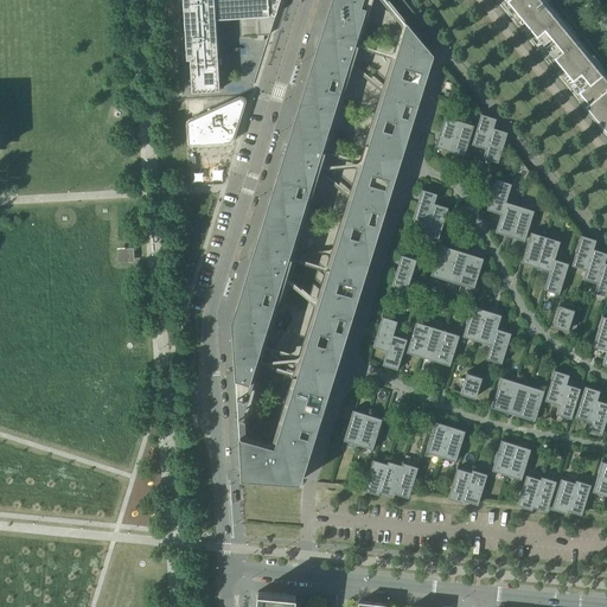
[(183,0),(184,11),(187,11),(187,18),(184,19),(185,30),(189,30),(189,38),(185,38),(186,50),(190,49),(190,57),(186,57),(186,59),(190,59),(192,91),(219,90),(217,53),(218,53),(216,20),(215,19),(241,17),(242,36),(254,36),(259,34),(263,34),(269,34),(280,0),(183,0)]
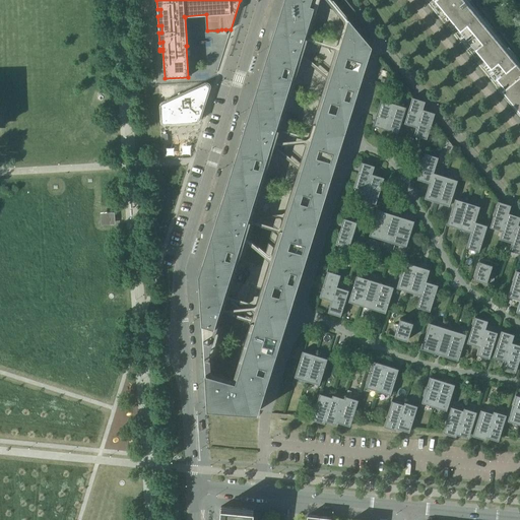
[(218,208),(213,224),(198,272),(201,321),(214,325),(219,308),(315,0),(282,0),(275,27),(269,44),(247,118),(242,134),(218,208)]
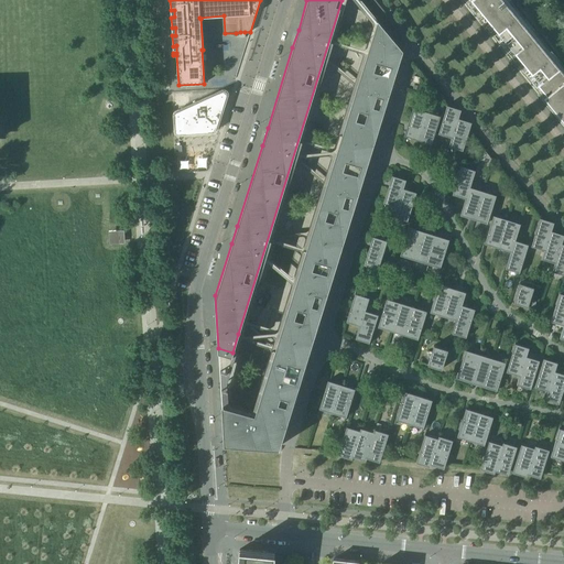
[(461,0),(542,99),(563,80),(563,73),(562,71),(563,68),(563,66),(510,0),(509,0),(461,0)]
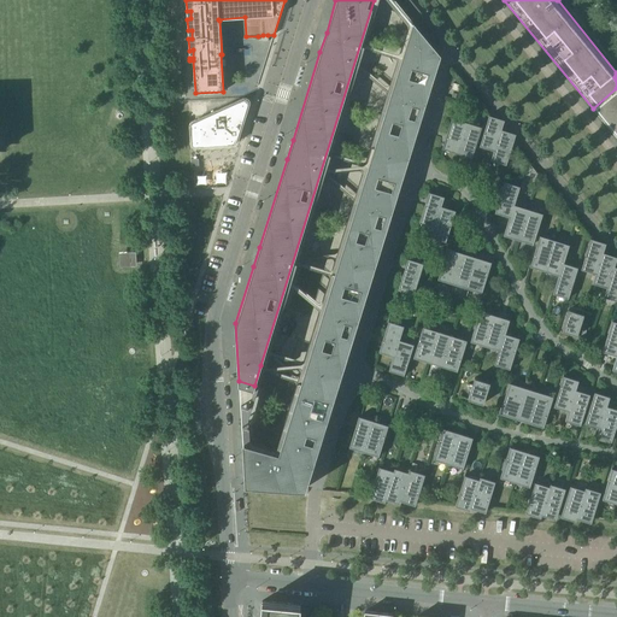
[(278,451),(242,439),(246,483),(305,489),(441,56),(413,22),(412,23),(301,378),(278,451)]
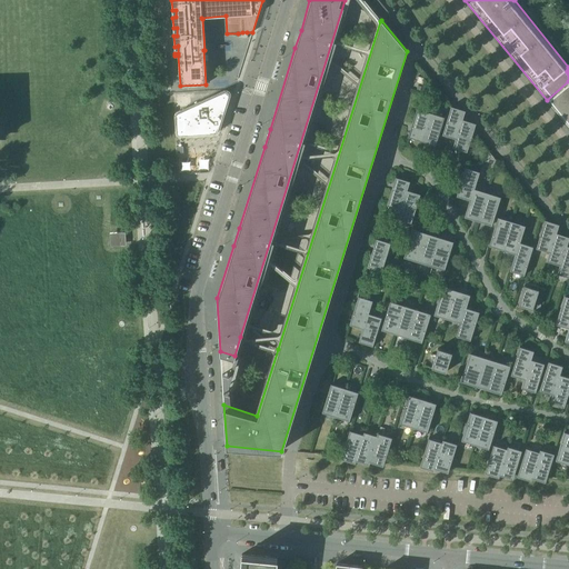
[(568,81),(547,100),(568,126),(568,81)]
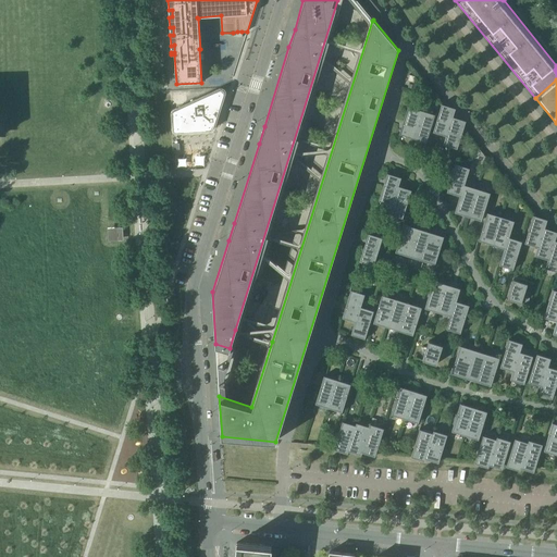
[(174,132),(174,133),(175,133),(176,133),(211,131),(212,130),(213,128),(224,93),(224,91),(224,90),(223,89),(222,89),(221,89),(173,111),(172,112),(172,113),(173,130),(173,131),(173,132),(174,132)]
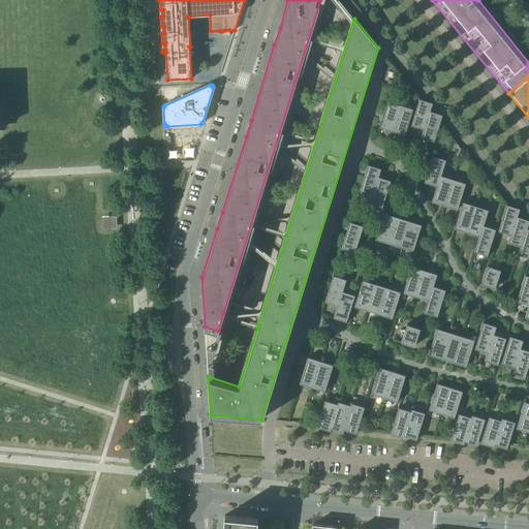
[(411,125),(424,129),(430,111),(432,102),(419,99),(411,125)]
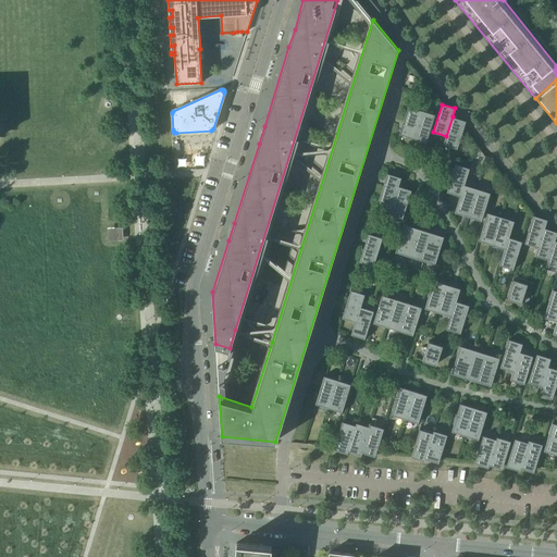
[(399,134),(412,138),(422,111),(408,107),(399,134)]
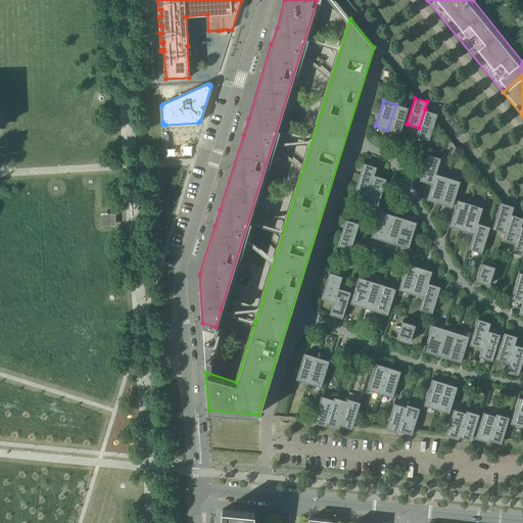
[(396,104),(387,130),(400,134),(409,107),(396,104)]
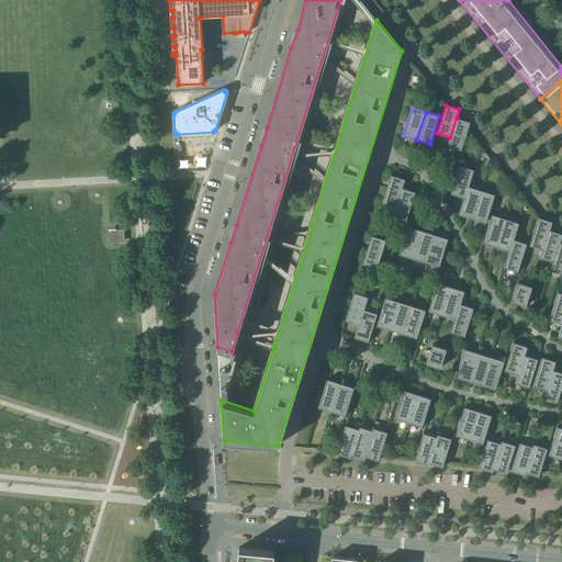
[(450,137),(447,146),(461,150),(470,122),(457,117),(450,137)]
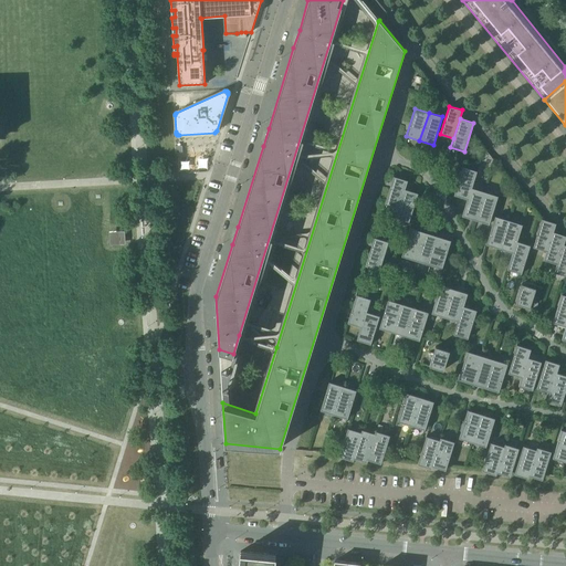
[(454,195),(467,199),(468,199),(471,188),(472,188),(477,171),(463,167),(454,195)]
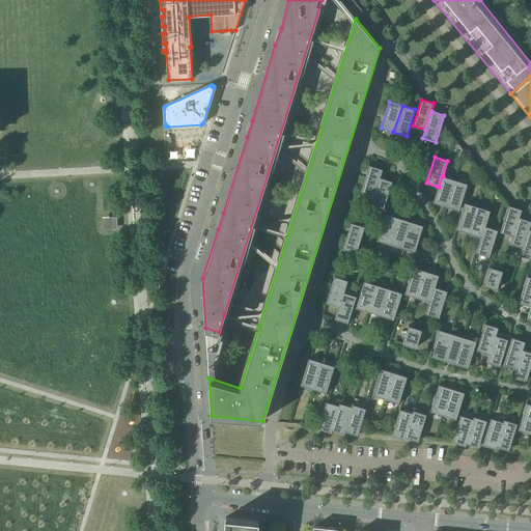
[(361,192),(373,196),(380,177),(382,169),(369,165),(361,192)]
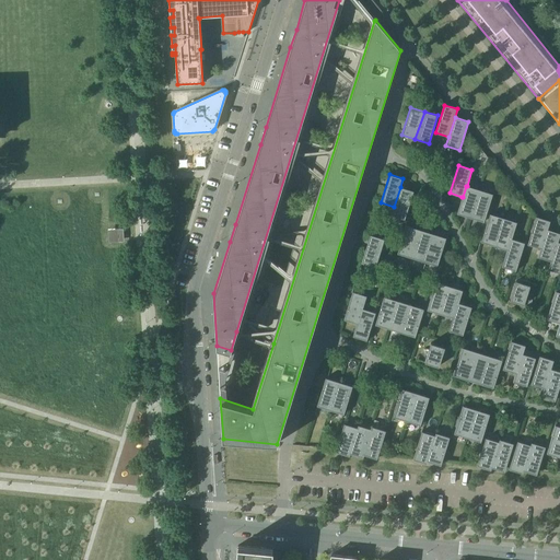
[(457,213),(470,218),(479,189),(467,186),(466,186),(463,197),(462,197),(457,213)]
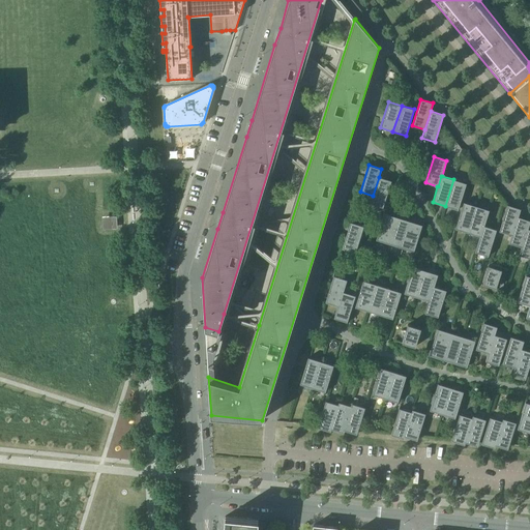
[(373,196),(370,203),(383,207),(391,181),(379,177),(373,196)]
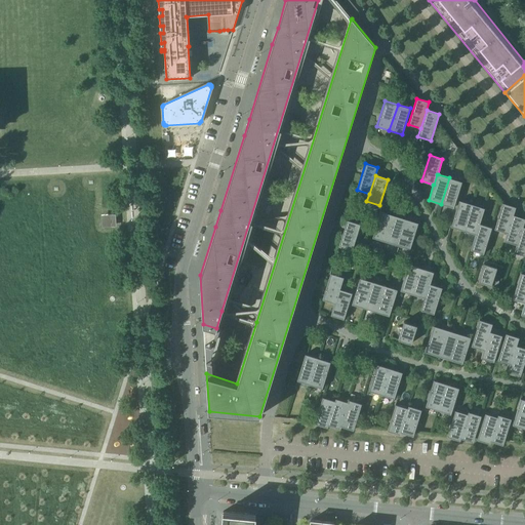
[(449,177),(441,204),(453,208),(461,182),(449,177)]
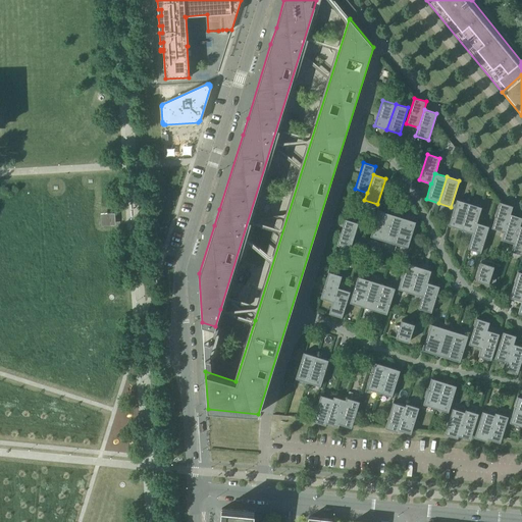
[(449,225),(461,229),(469,203),(457,199),(449,225)]
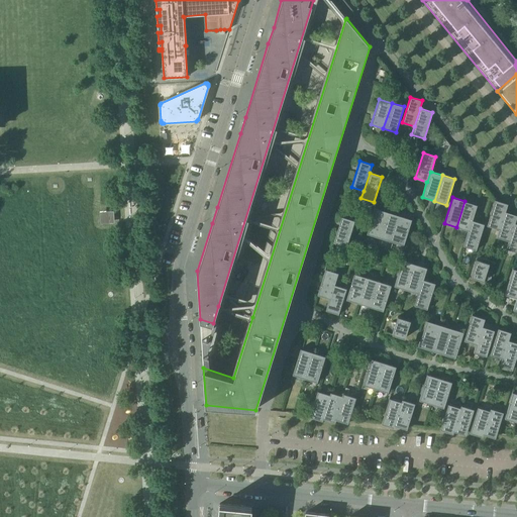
[(487,226),(499,229),(505,211),(508,204),(495,200),(487,226)]
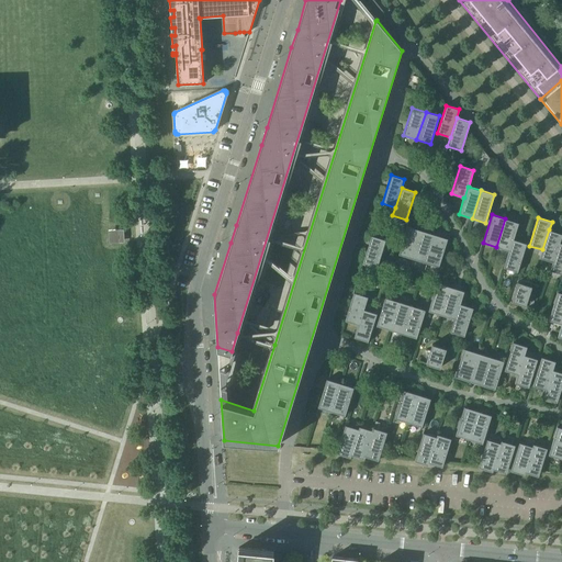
[(496,247),(508,250),(509,251),(513,239),(514,239),(518,223),(505,218),(496,247)]
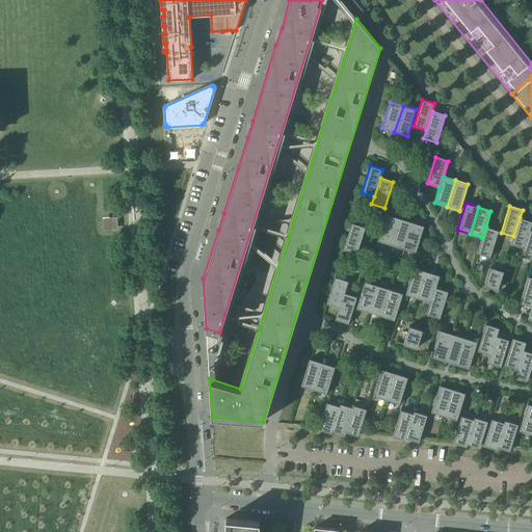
[(377,241),(390,244),(399,218),(386,214),(377,241)]
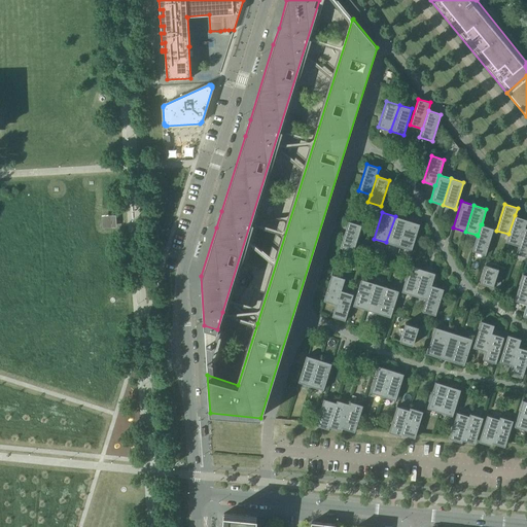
[(505,242),(518,246),(519,246),(524,227),(525,227),(526,219),(515,215),(508,234),(505,242)]
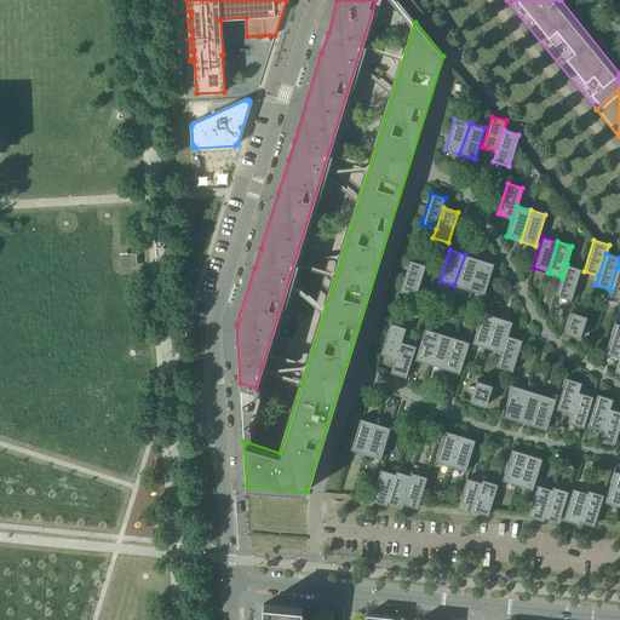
[(454,285),(470,290),(480,259),(465,254),(454,285)]
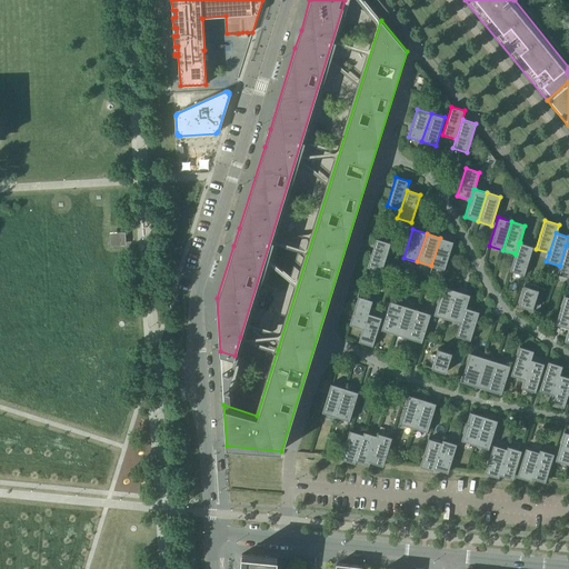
[(440,238),(431,266),(445,270),(453,241),(440,238)]
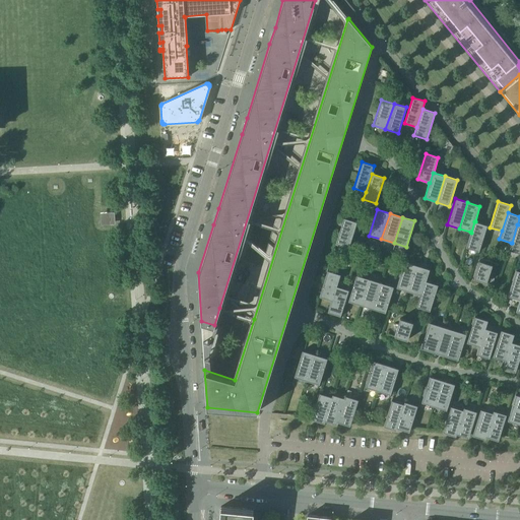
[(343,218),(335,244),(348,248),(356,222),(343,218)]
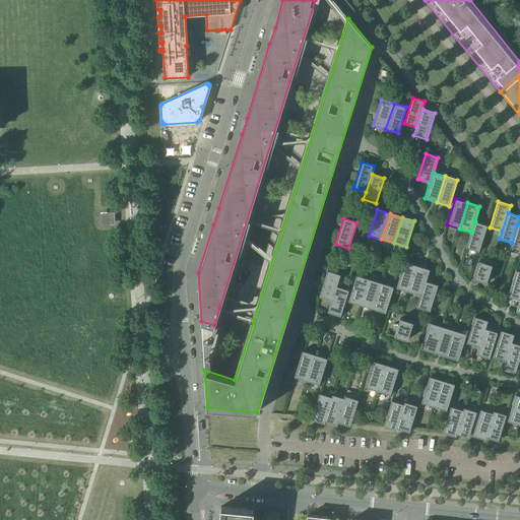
[(471,233),(470,232),(466,248),(478,252),(486,225),(475,221),(474,221),(471,233)]
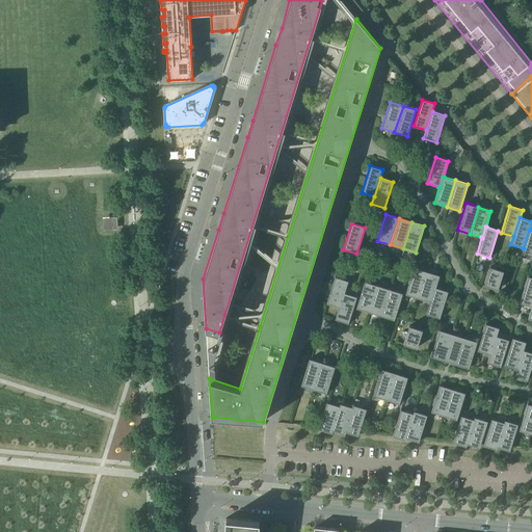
[(524,248),(523,248),(521,256),(531,259),(531,230),(530,230),(529,230),(524,248)]
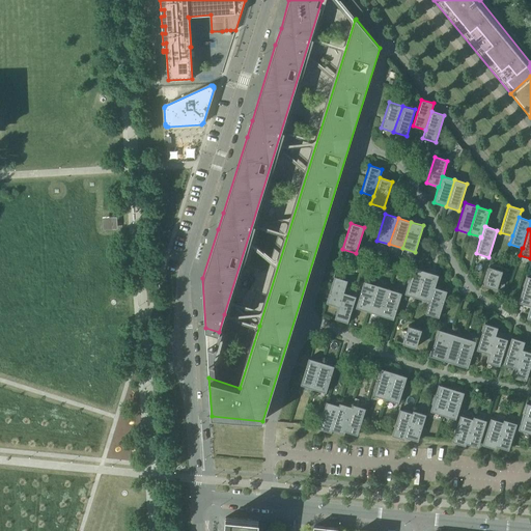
[(490,267),(483,284),(497,288),(502,271),(490,267)]
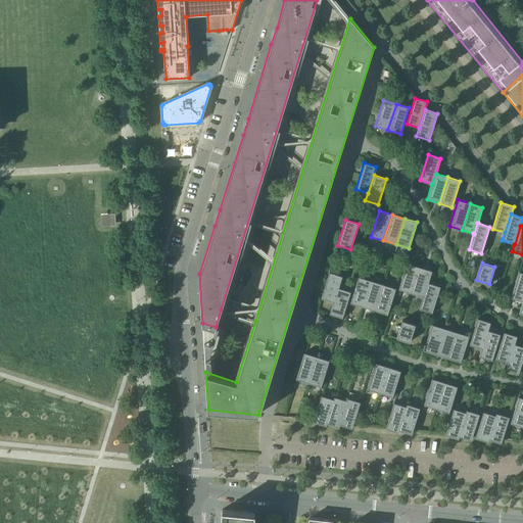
[(398,289),(411,293),(420,268),(407,264),(398,289)]
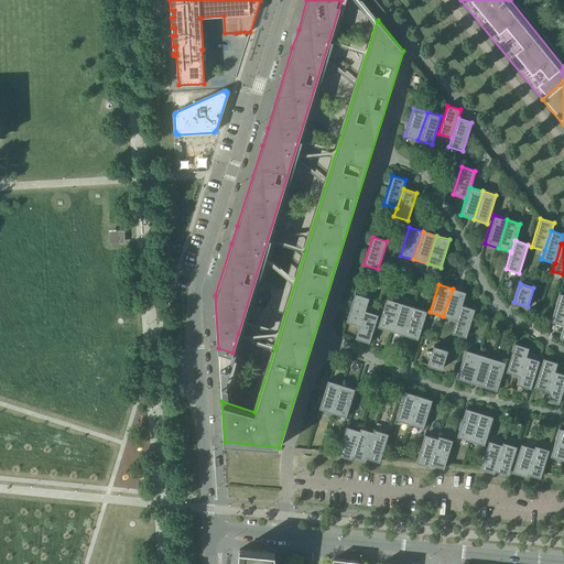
[(443,316),(456,321),(462,305),(466,292),(453,289),(443,316)]
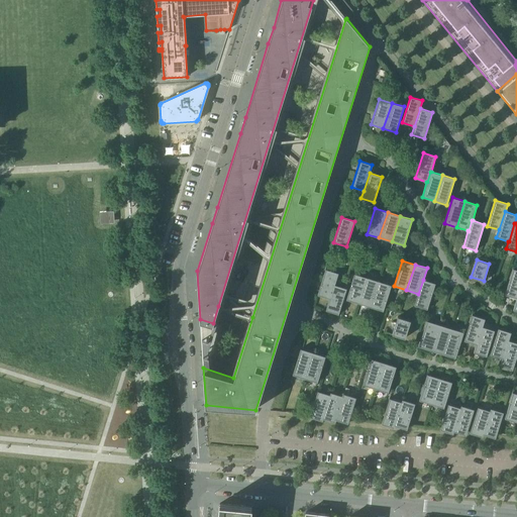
[(317,295),(329,299),(330,299),(334,285),(338,273),(325,269),(317,295)]
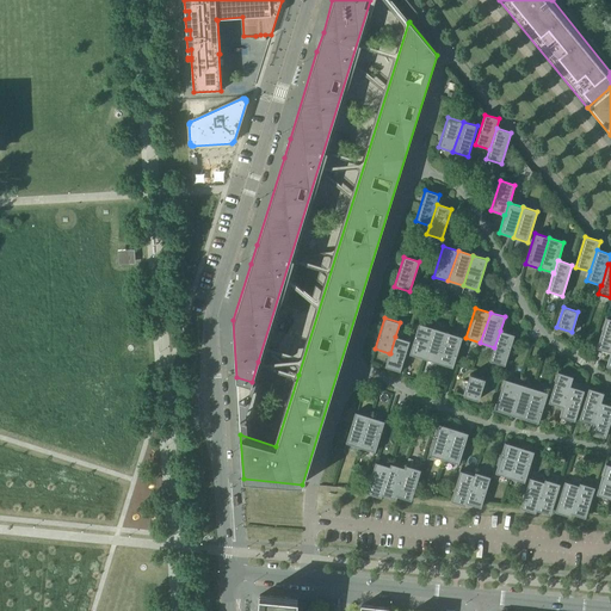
[(597,349),(610,352),(610,319),(606,318),(597,349)]
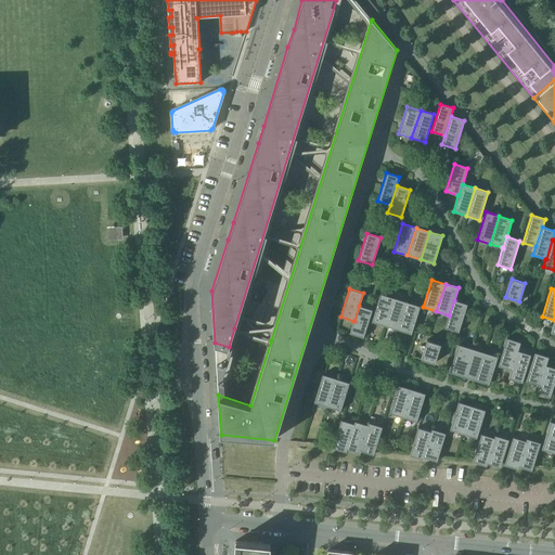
[(372,322),(383,325),(391,297),(381,294),(372,322)]
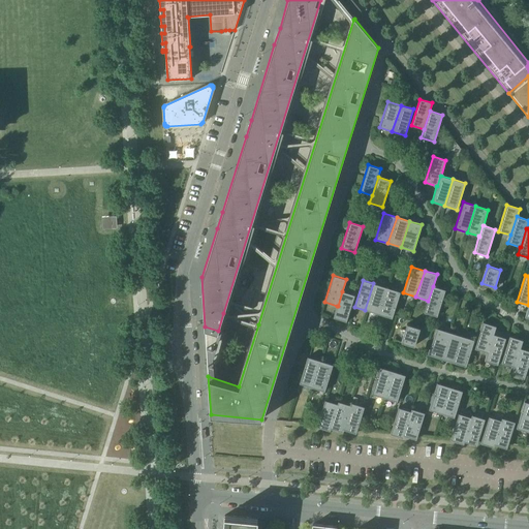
[(365,310),(378,314),(386,287),(373,283),(365,310)]
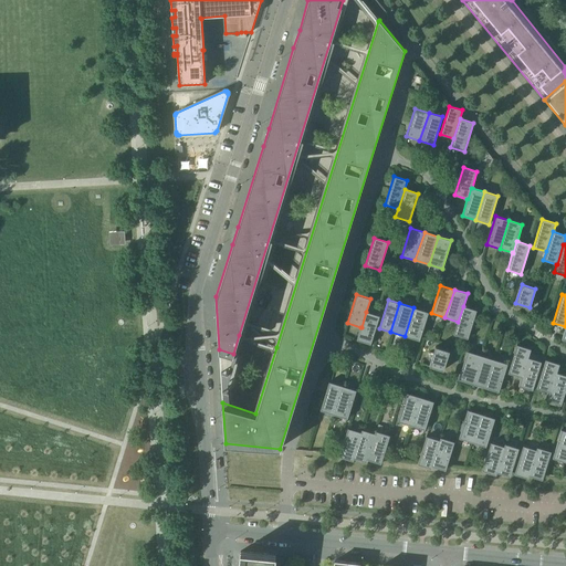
[(458,322),(453,334),(468,338),(477,311),(463,306),(458,322)]
